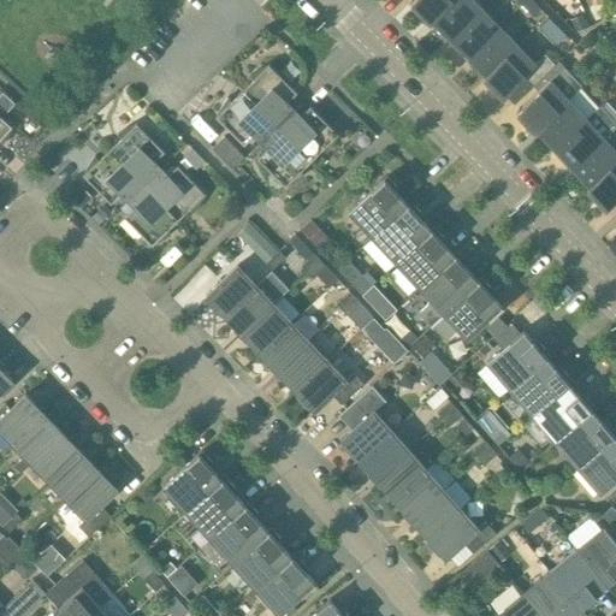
[(412,0),(410,1),(430,21),(432,19),(431,18),(449,0),(412,0)]
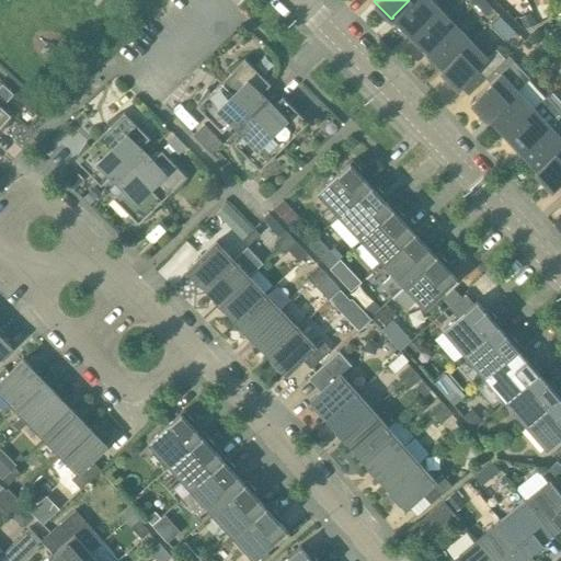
[(393,18),(409,34),(437,7),(431,0),(409,0),(392,16),(393,18)]
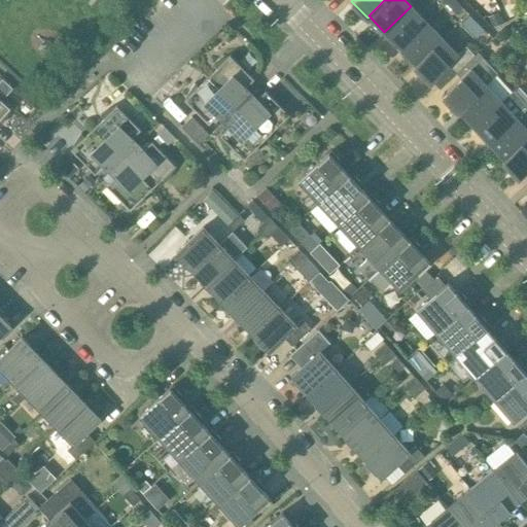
[(463,8),(455,0),(448,0),(446,3),(456,14),(463,8)]
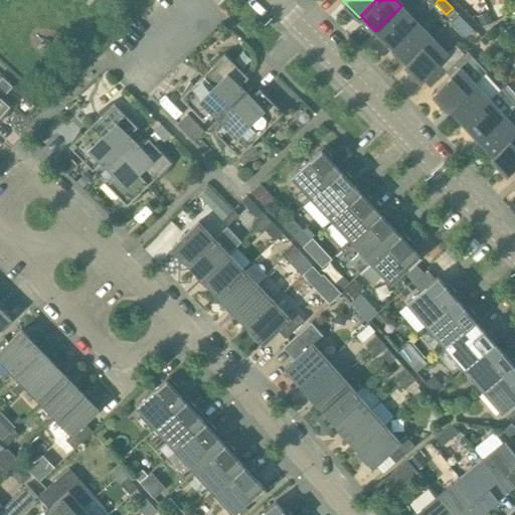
[(390,46),(416,21),(401,6),(375,31),(390,46)]
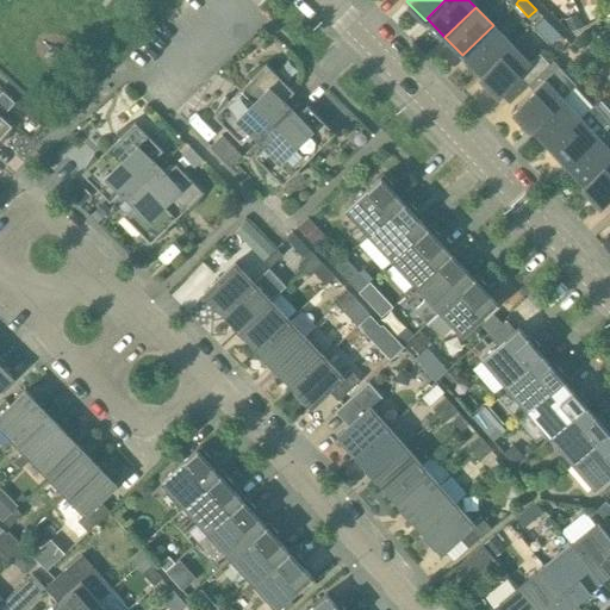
[(555,29),(543,17),(528,32),(540,44),(555,29)]
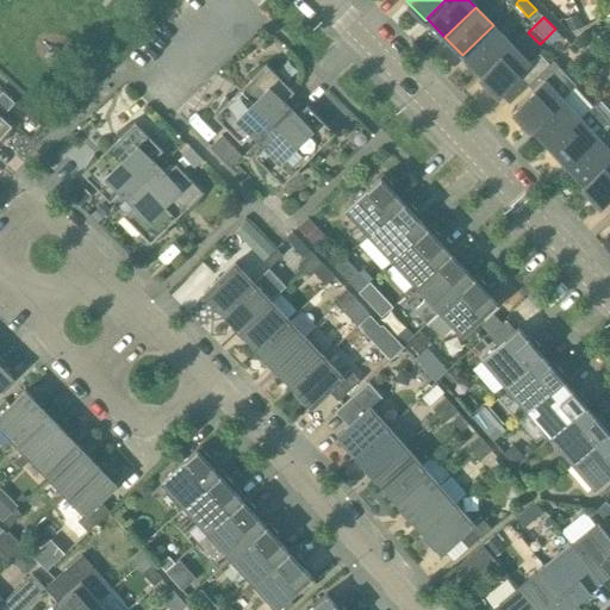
[(511,44),(493,25),(462,55),(480,73),(480,74),(511,44)]
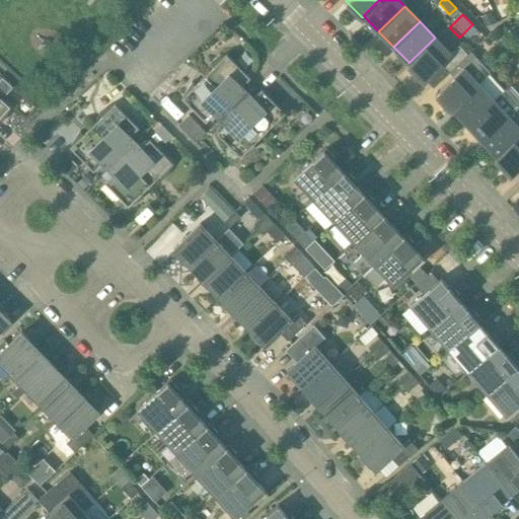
[(441,63),(449,72),(467,54),(459,46),(451,53),(435,38),(409,63),(409,62),(406,64),(423,80),(441,63)]
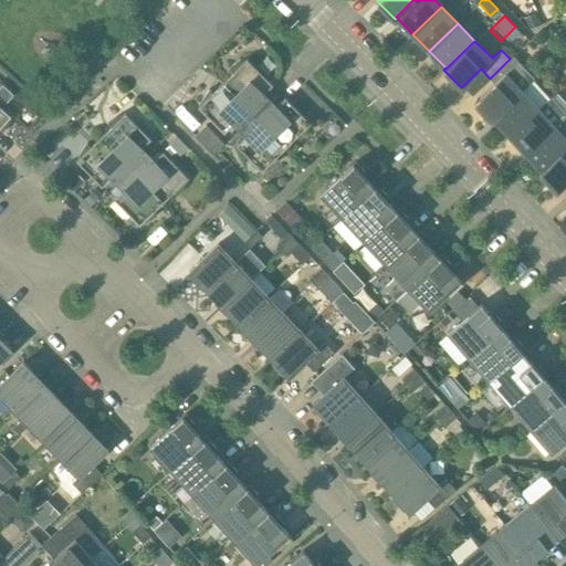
[(513,55),(510,59),(490,79),(495,83),(474,102),(492,121),(493,118),(522,91),(523,92),(536,79),(513,55)]
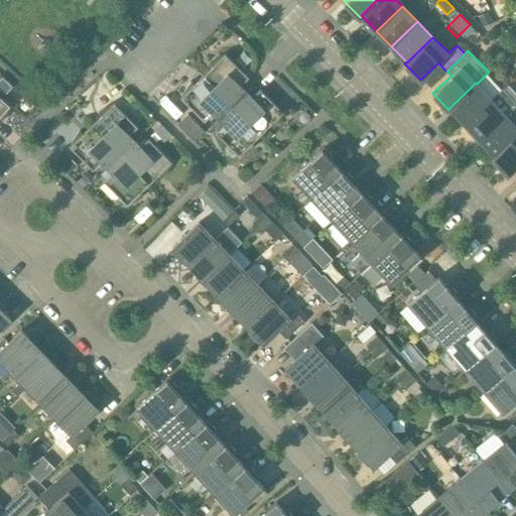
[(204,75),(233,105),(246,91),(241,85),(249,77),(226,53),(211,62),(214,66),(204,75)]
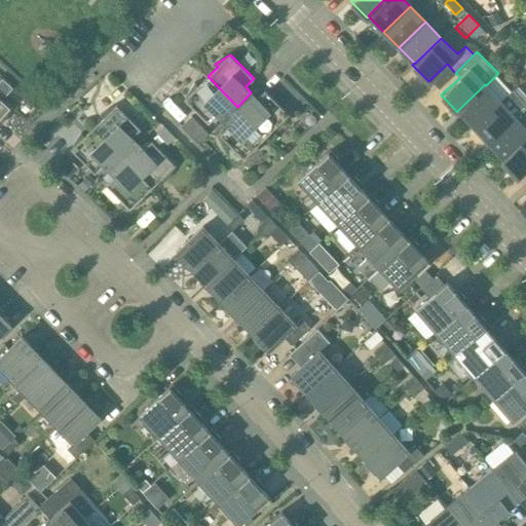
[(223,120),(237,107),(208,76),(197,86),(194,83),(185,99),(209,123),(218,114),(223,120)]
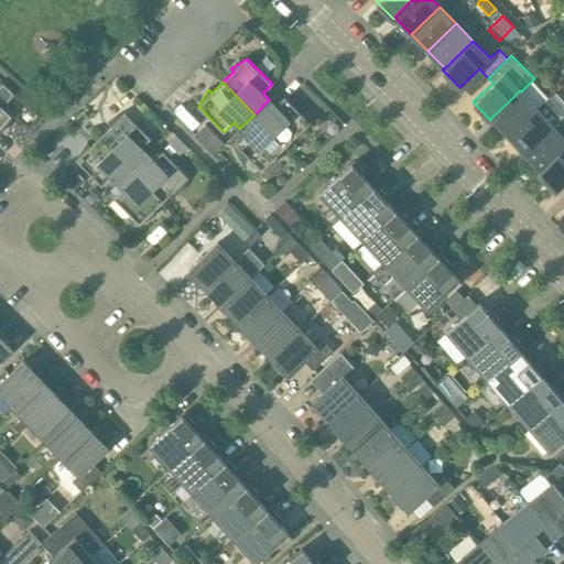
[(491,118),(508,134),(537,108),(521,91),(520,90),(491,118)]
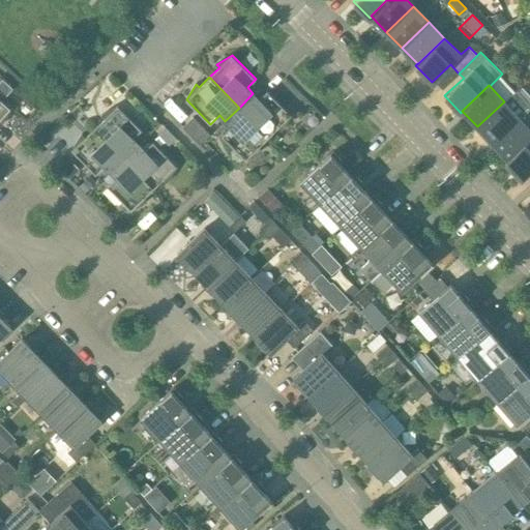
[(253,93),(239,108),(268,137),(278,127),(282,130),(291,115),(267,90),(259,99),(253,93)]
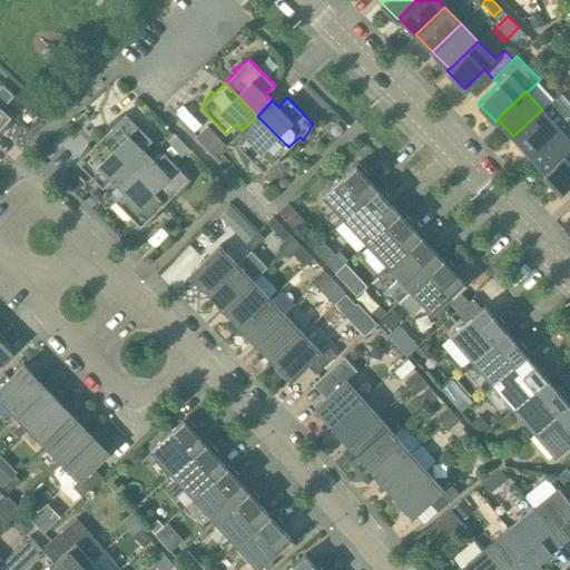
[(542,109),(513,136),(529,154),(568,119),(569,116),(569,112),(557,98),(543,110),(542,109)]
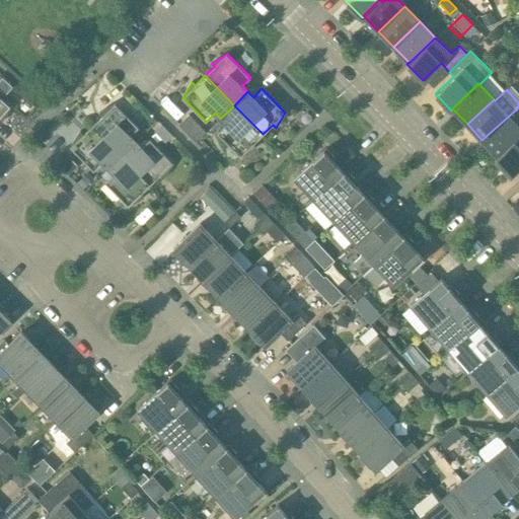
[(0,122),(2,124),(11,105),(0,95),(0,122)]
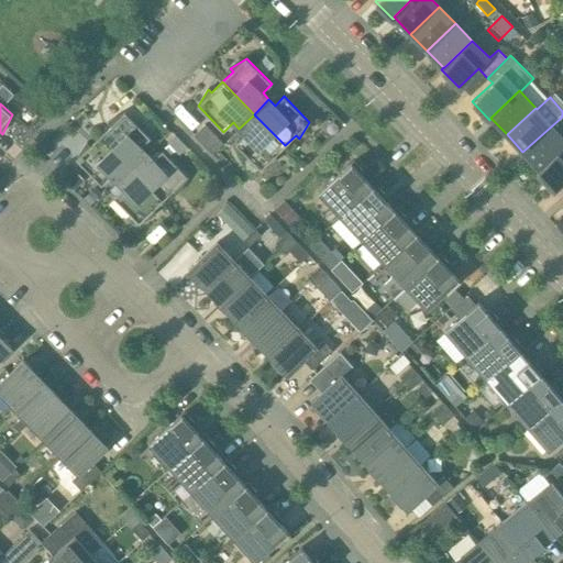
[(101,135),(132,167),(147,153),(141,147),(151,138),(125,111),(108,122),(111,125),(101,135)]
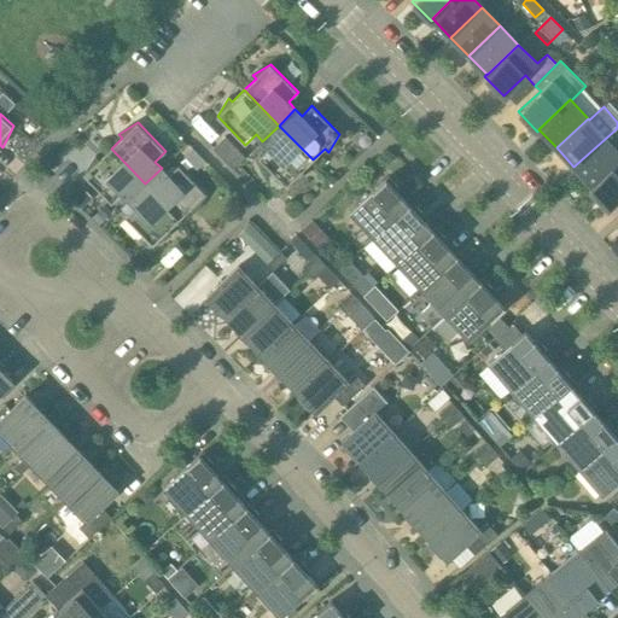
[(313,159),(279,126),(262,141),(269,147),(258,158),(287,186),(305,175),(302,172),(313,159)]
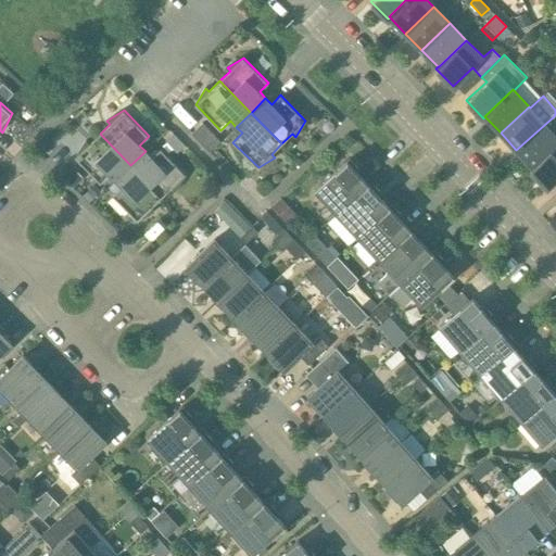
[(516,150),(531,167),(532,167),(555,144),(555,118),(554,116),(516,150)]
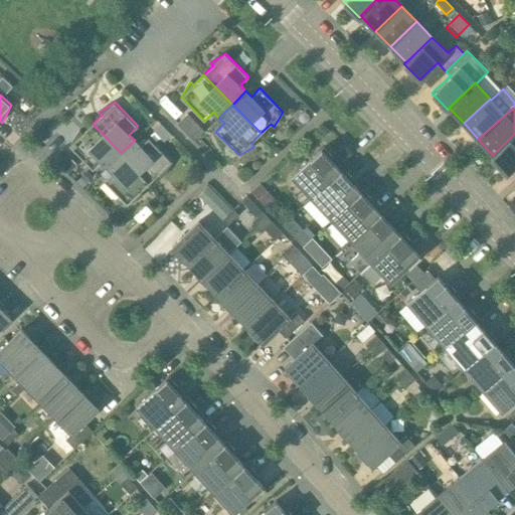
[(194,141),(204,131),(188,113),(177,123),(194,141)]
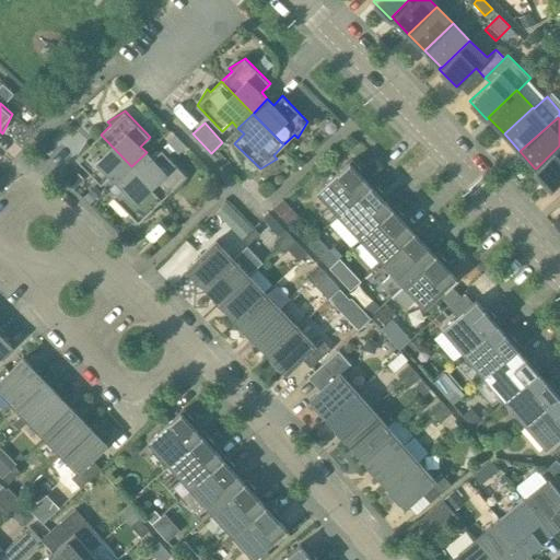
[(117,182),(131,166),(101,135),(90,146),(86,142),(77,159),(102,184),(111,175),(117,182)]
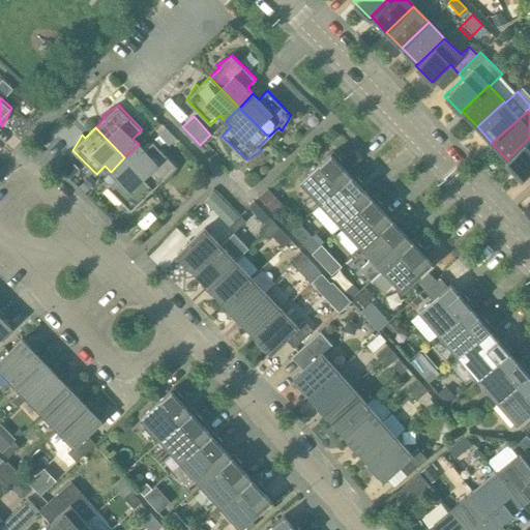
[(506,159),(505,160),(521,178),(529,169),(529,138),(507,159),(506,159)]
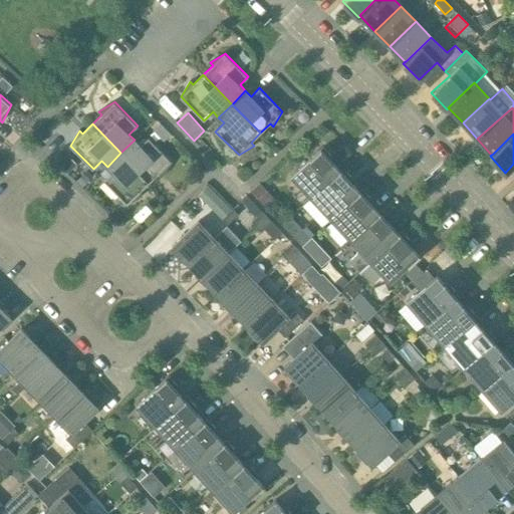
[(135,140),(120,153),(150,183),(159,174),(163,178),(172,161),(149,137),(140,146),(135,140)]
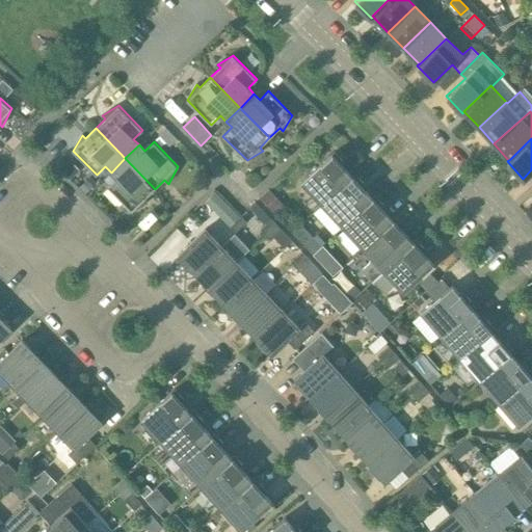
[(301,182),(323,205),(353,177),(352,176),(341,163),(343,161),(335,152),(301,182)]
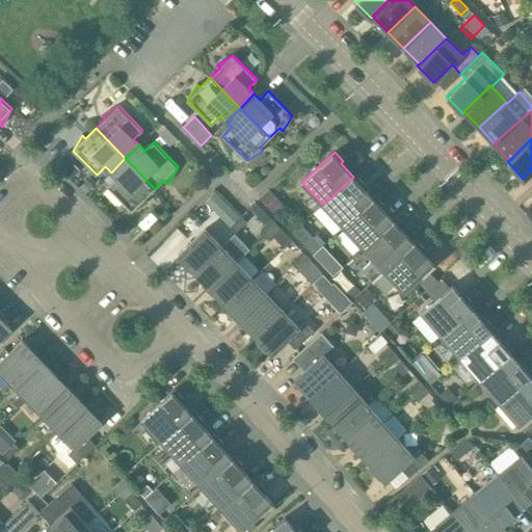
[(155,189),(125,158),(111,173),(116,178),(108,187),(132,211),(148,202),(144,198),(155,189)]
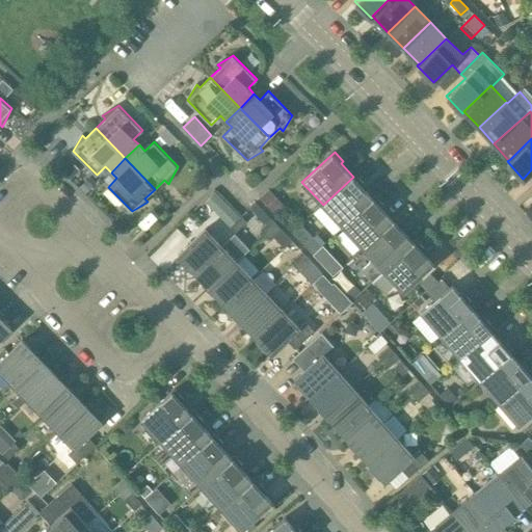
[(323,205),(343,227),(373,198),(373,197),(362,185),(364,183),(354,173),(352,176),(353,177),(323,205)]
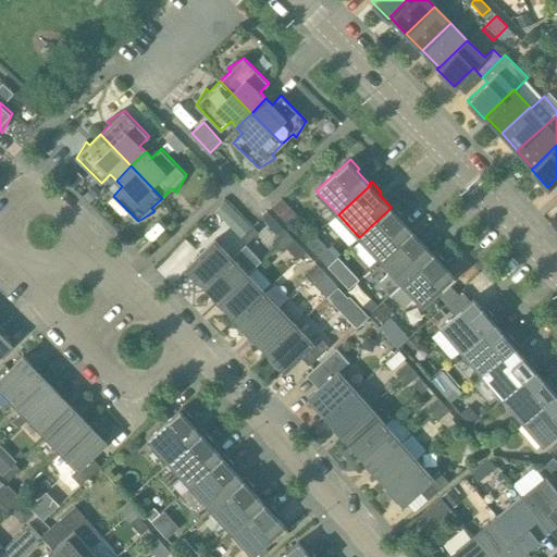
[(297,215),(282,199),(272,208),(287,224),(297,215)]
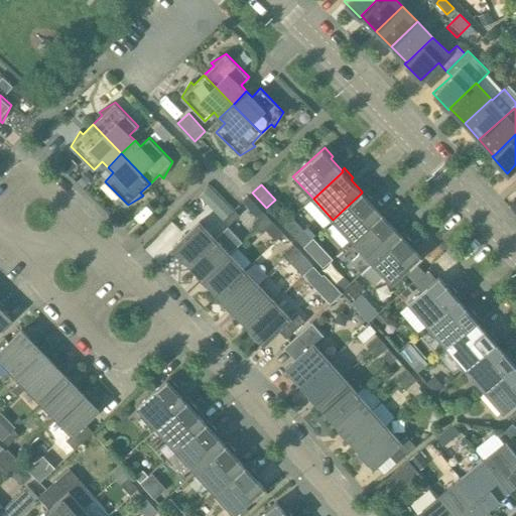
[(222,200),(210,186),(199,197),(212,210),(222,200)]
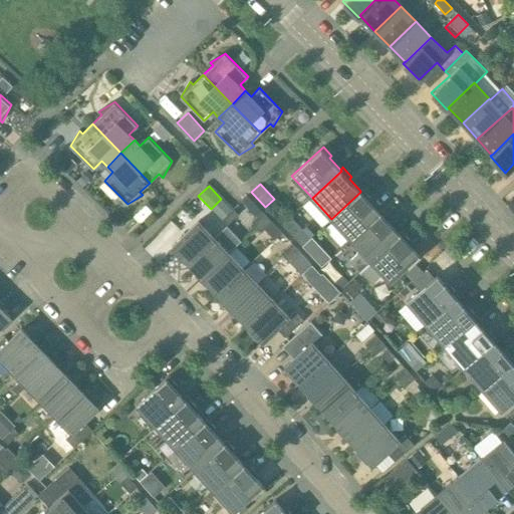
[(331,219),(351,240),(380,213),(379,212),(368,200),(371,198),(362,188),(360,191),(360,192),(331,219)]
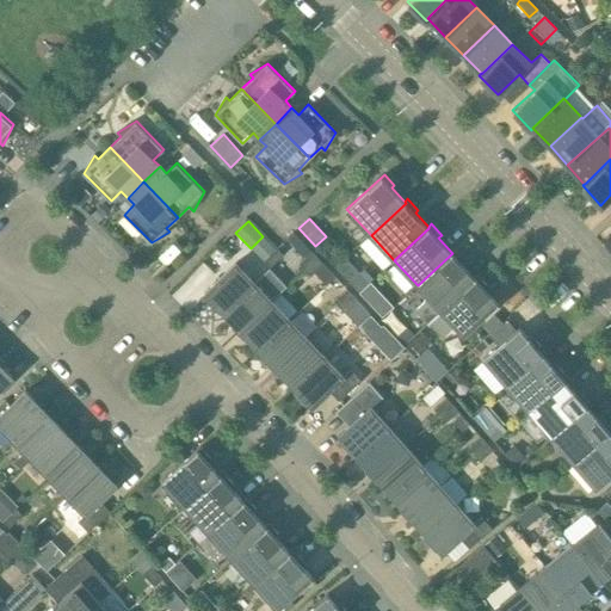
[(264,261),(270,267),(282,257),(284,255),(277,248),(264,261)]
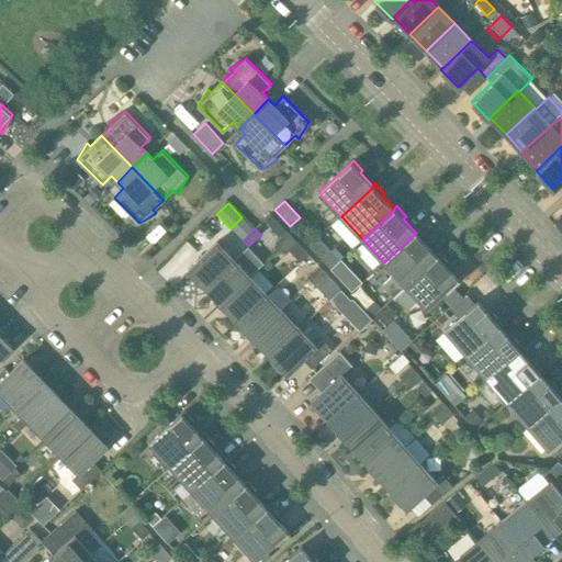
[(418,229),(415,232),(416,233),(384,262),(393,271),(390,280),(383,287),(393,298),(438,256),(437,255),(425,242),(427,239),(418,229)]
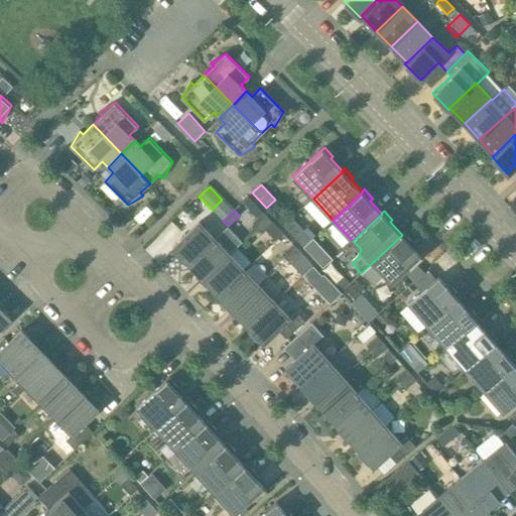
[(257,228),(269,218),(264,212),(253,223),(257,228)]
